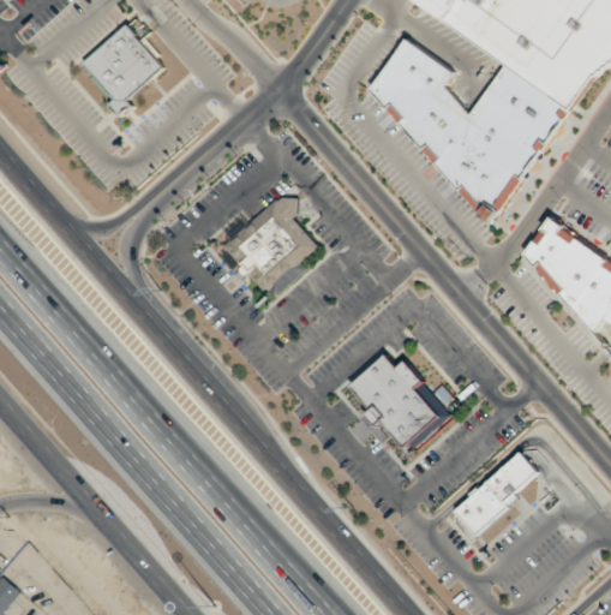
[(610,0),(610,64),(609,63),(605,69),(604,67),(600,72),(598,71),(594,76),(593,75),(568,109),(504,64),(414,0),(610,0)]
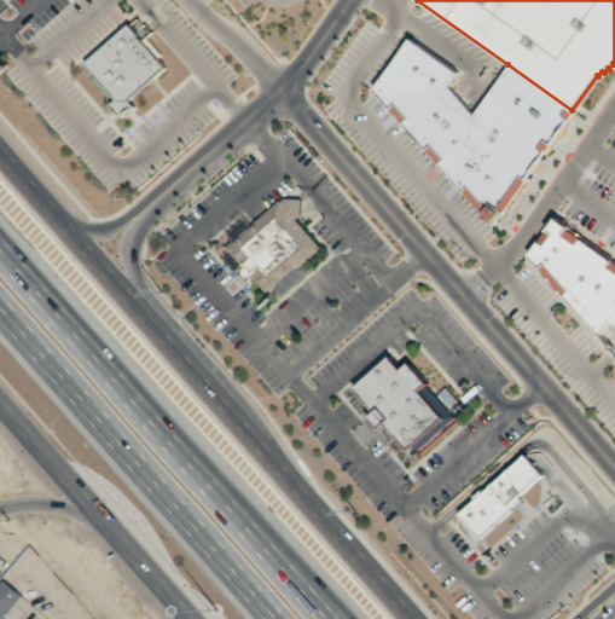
[(80,63),(123,115),(134,106),(128,99),(166,68),(128,23),(80,63)]
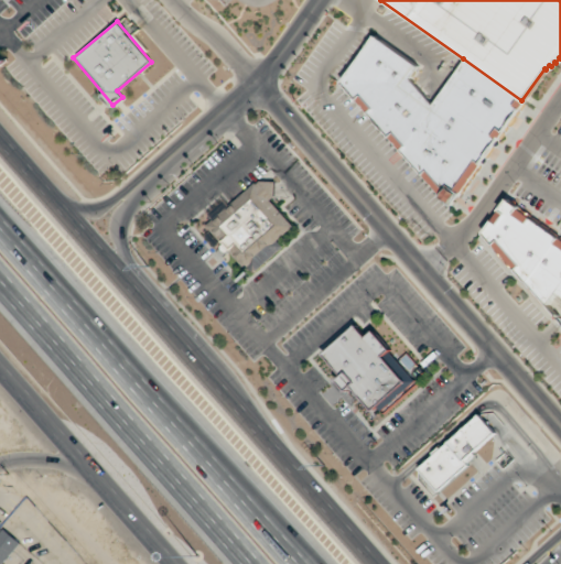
[(278,246),(273,240),(291,226),(268,198),(277,192),(262,175),(203,225),(245,274),(278,246)]
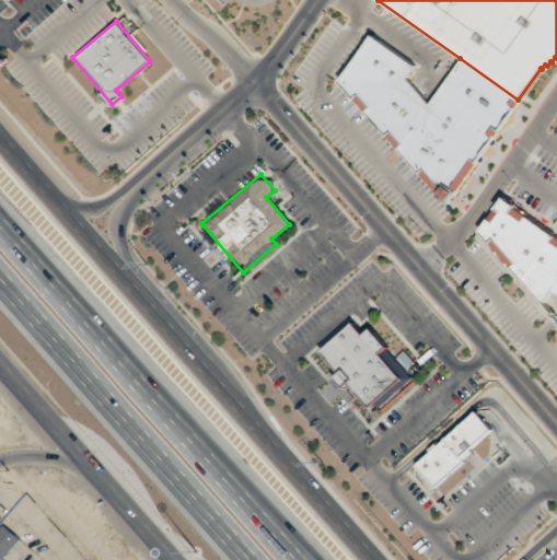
[(542,301),(552,292),(556,298),(556,240),(526,220),(512,203),(501,196),(476,235),(489,244),(533,295),(542,301)]
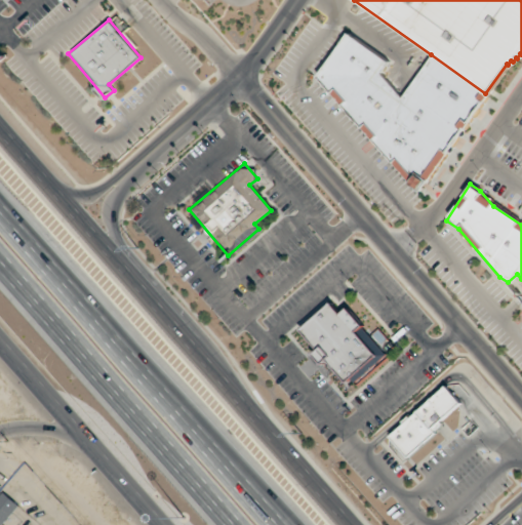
[(361,340),(375,328),(392,347),(350,384),(347,380),(344,382),(324,360),(319,364),(311,355),(315,351),(297,330),(328,303),(337,314),(345,308),(361,326),(354,332),(361,340)]
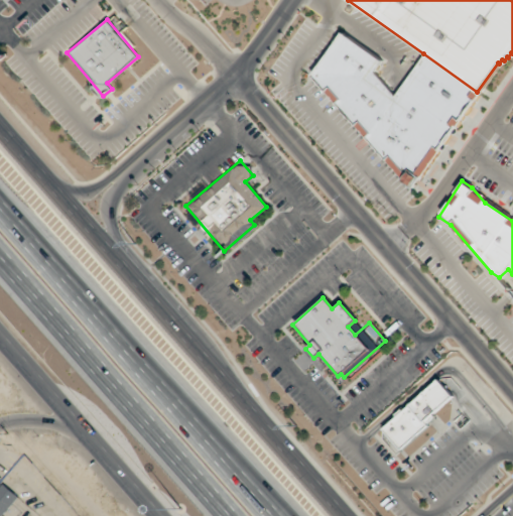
[(434,378),(450,395),(421,420),(425,425),(398,449),(379,428),(434,378)]
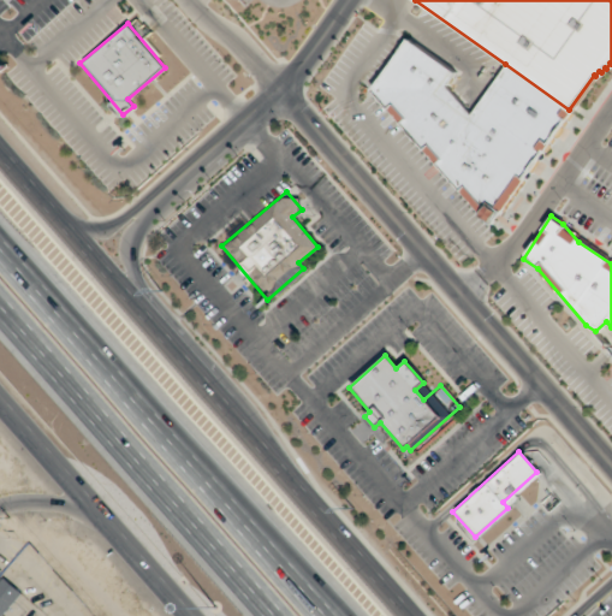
[(0,615),(19,594),(1,578),(0,579),(0,615)]
